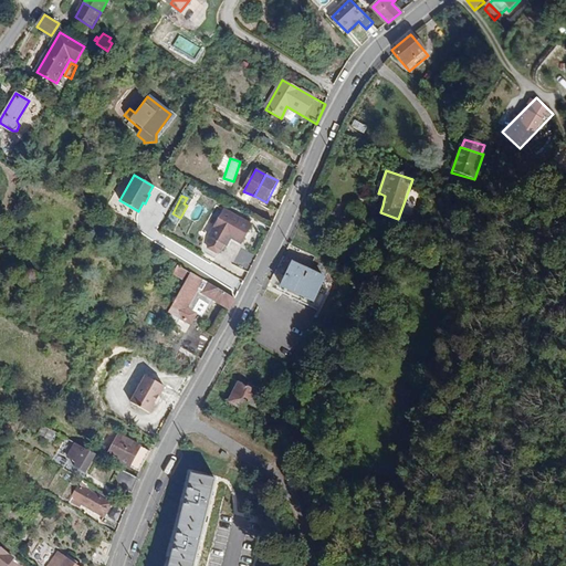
[(231,238),(240,243),(248,229),(251,224),(248,223),(243,221),(223,209),(208,236),(210,237),(208,243),(207,248),(216,253),(220,250),(223,244),(226,245),(231,238)]
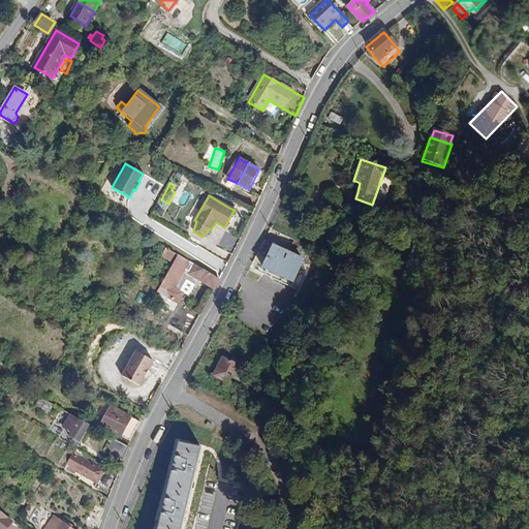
[(237,217),(231,214),(224,227),(229,230),(237,217)]
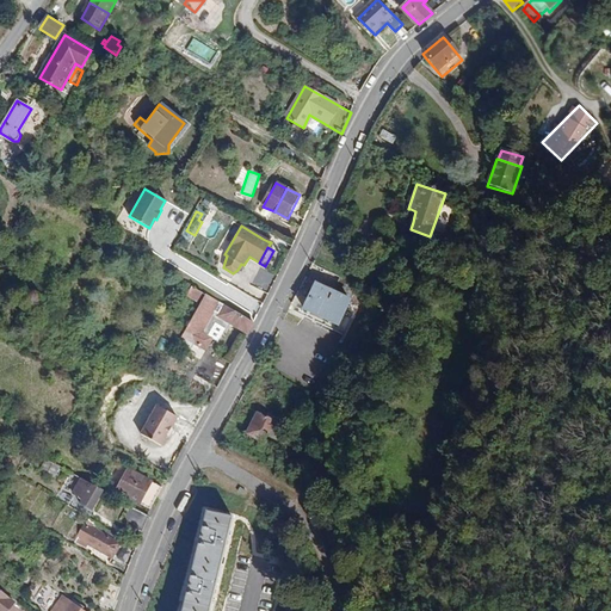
[(267,297),(277,277),(264,269),(253,288),(267,297)]
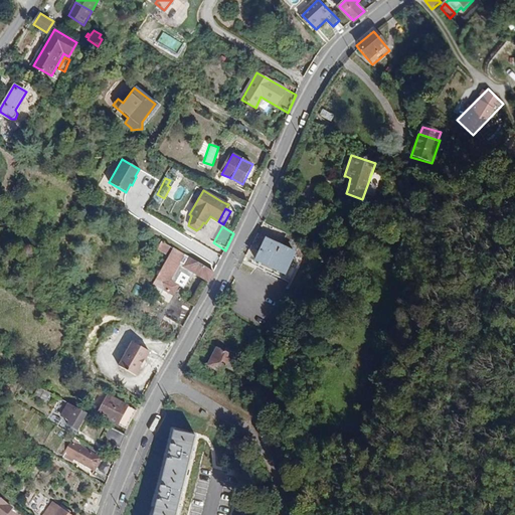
[(261,251),(290,266),(301,242),(287,235),(281,248),(266,241),(261,251)]
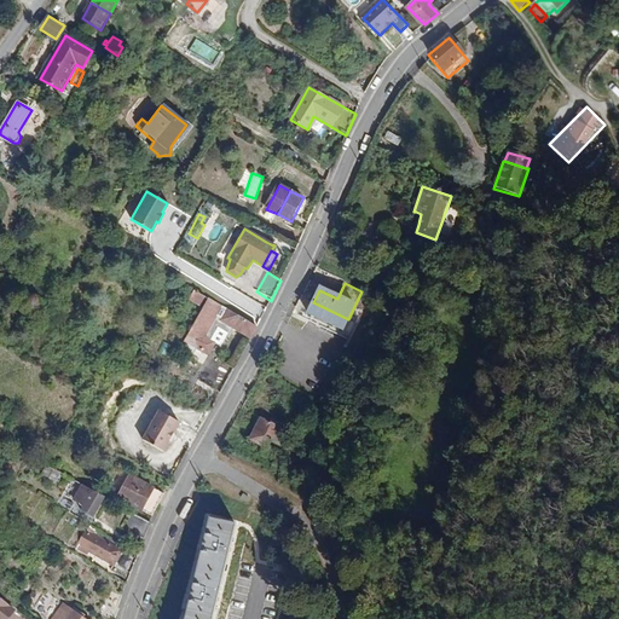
[(190,300),(201,307),(206,298),(195,291),(190,300)]
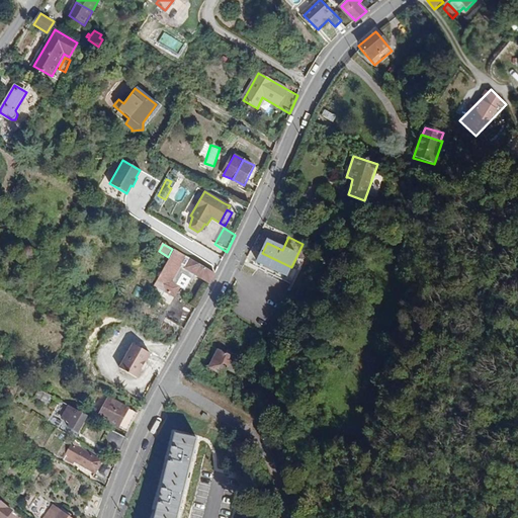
[(210,283),(216,274),(177,251),(157,285),(175,295),(181,286),(178,283),(183,274),(190,278),(192,279),(194,274),(210,283)]
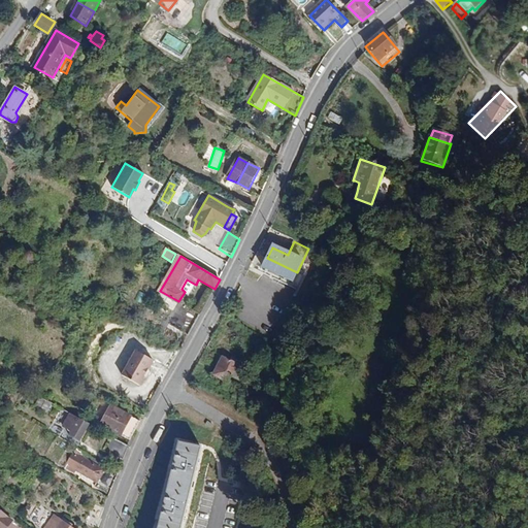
[(297,272),(267,258),(262,269),(292,284),(297,272)]
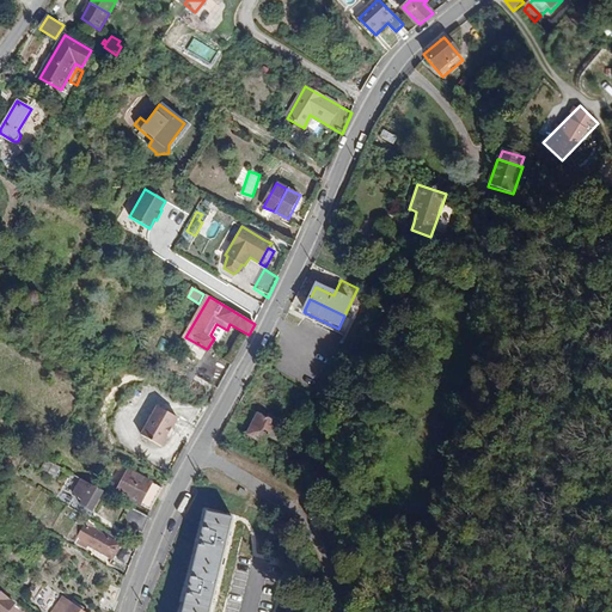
[(210,335),(214,338),(219,341),(225,329),(216,324),(210,335)]
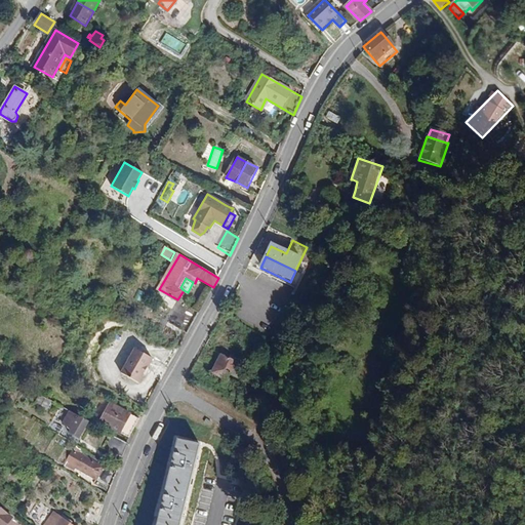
[(198,313),(180,303),(169,321),(188,332),(198,313)]
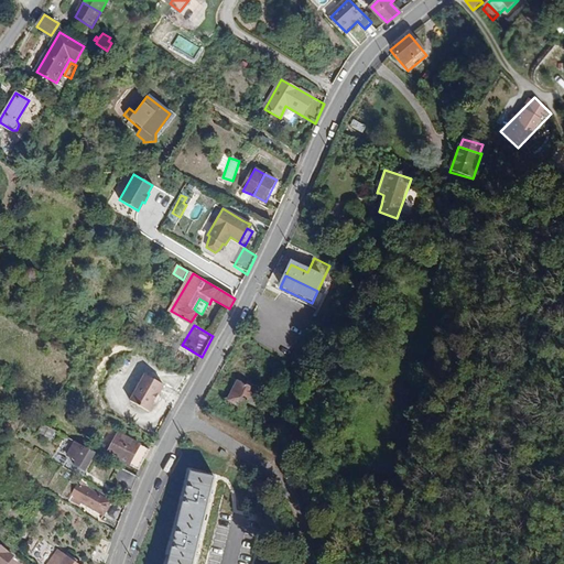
[(198,361),(202,357),(182,345),(180,349),(198,361)]
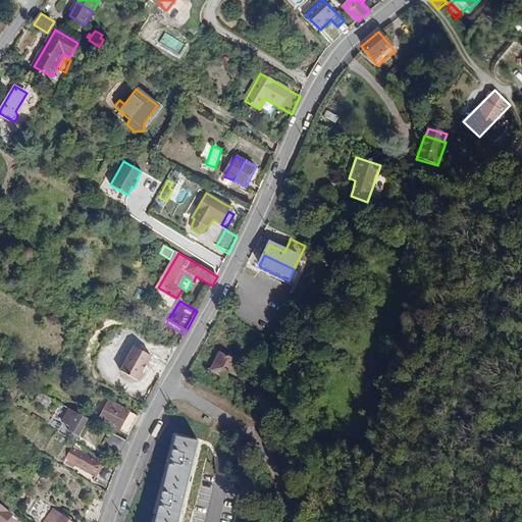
[(152,356),(135,346),(126,360),(147,370),(148,366),(148,362),(152,356)]
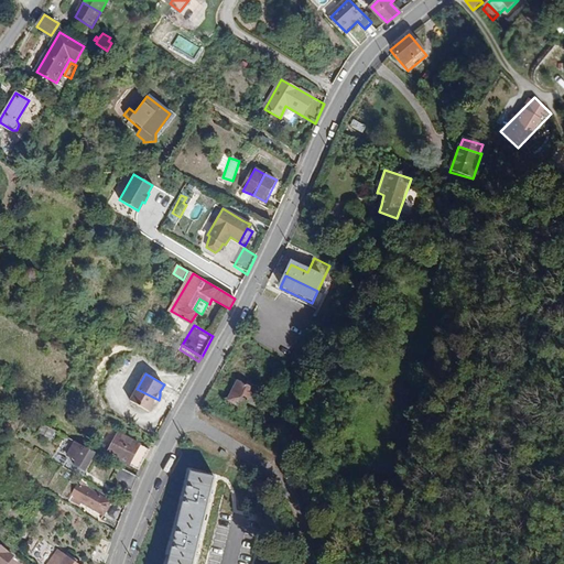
[(389,388),(370,380),(366,392),(384,398),(389,388)]
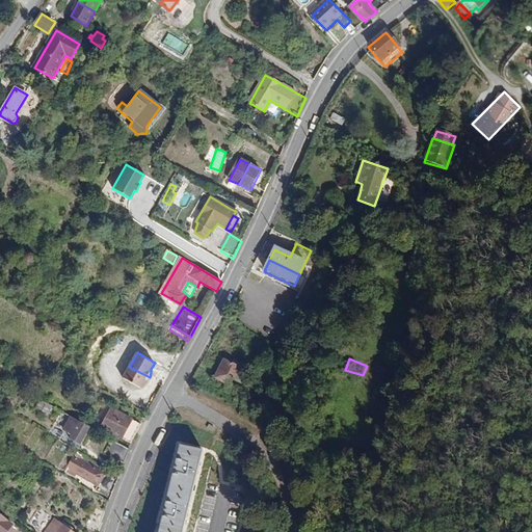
[(247,373),(224,361),(214,379),(229,388),(230,387),(233,380),(236,382),(241,386),(247,373)]
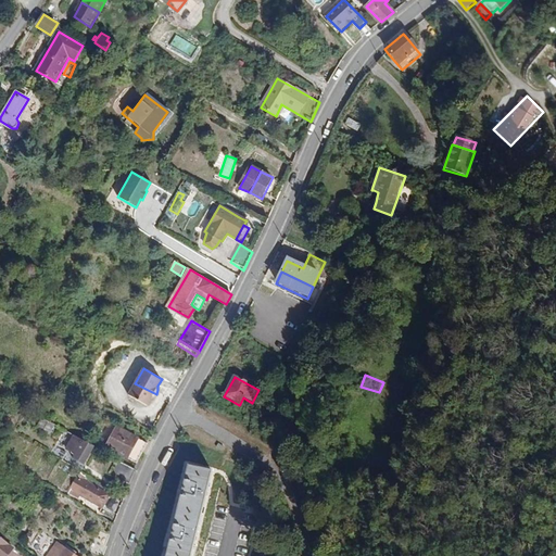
[(151,399),(154,399),(156,394),(135,383),(128,395),(148,406),(151,399)]
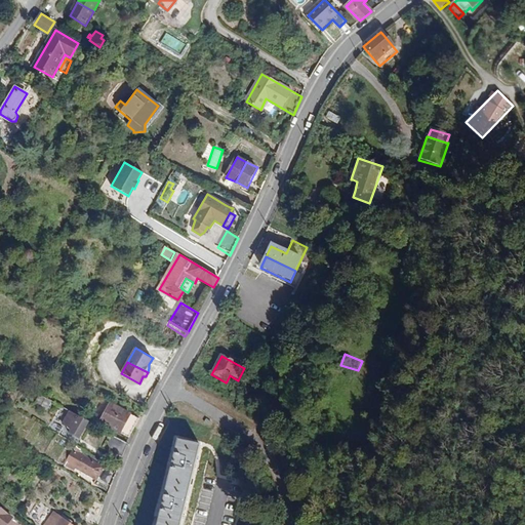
[(358,370),(340,365),(337,372),(355,378),(358,370)]
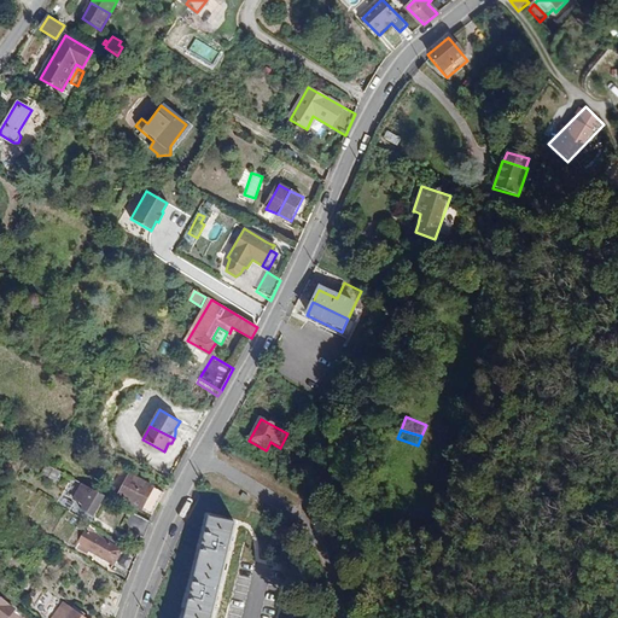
[(57,481),(62,472),(38,458),(31,468),(42,474),(44,473),(57,481)]
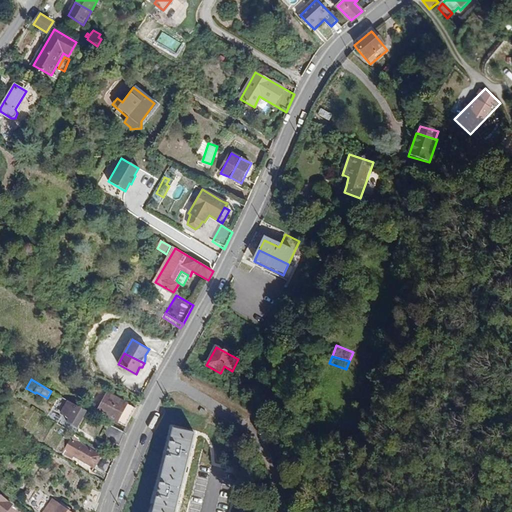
[(99,410),(126,425),(135,409),(109,394),(99,410)]
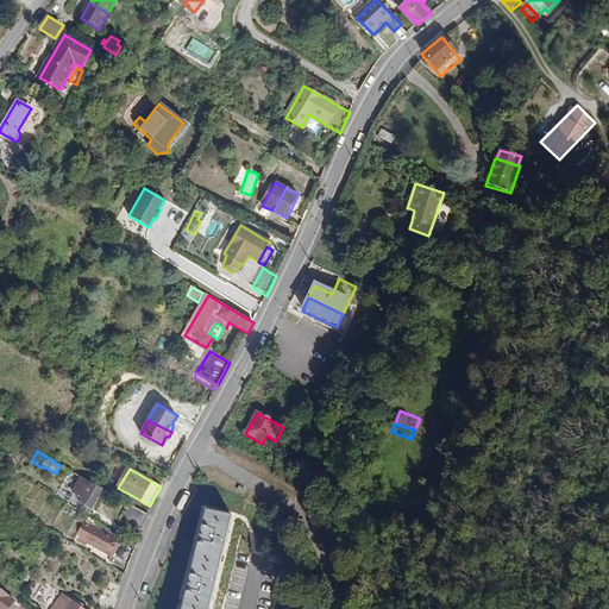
[(90,510),(102,489),(83,478),(79,485),(73,481),(67,491),(81,501),(79,504),(90,510)]
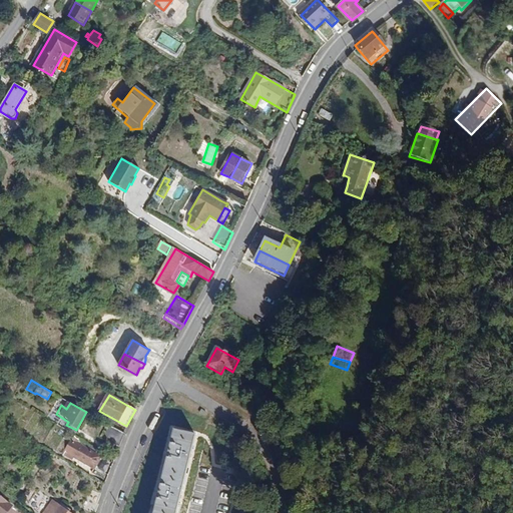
[(125,434),(123,433),(104,422),(98,434),(111,442),(108,447),(117,453),(125,434)]
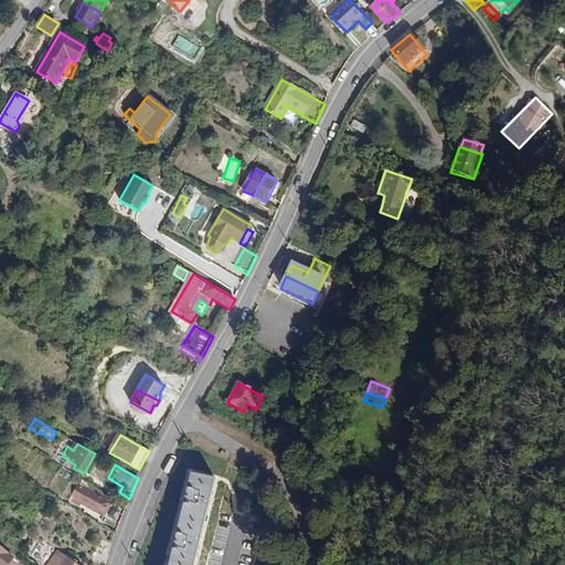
[(215,480),(192,475),(172,553),(196,560),(215,480)]
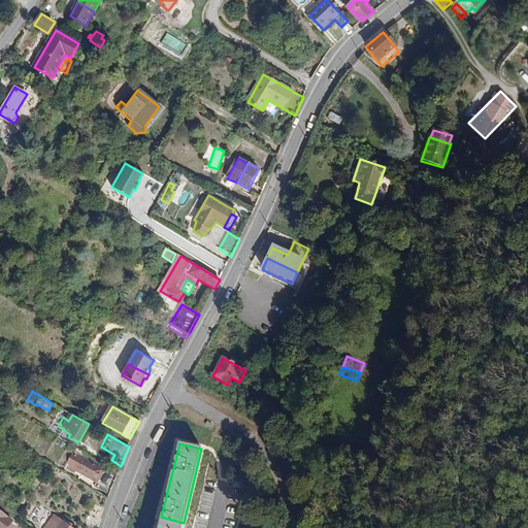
[(85,454),(71,446),(59,465),(73,473),(77,467),(85,454)]
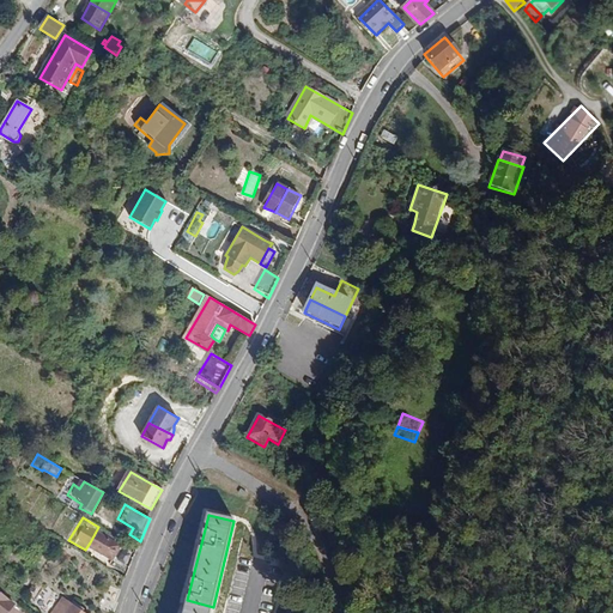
[(104,530),(98,527),(90,542),(95,546),(102,534),(104,530)]
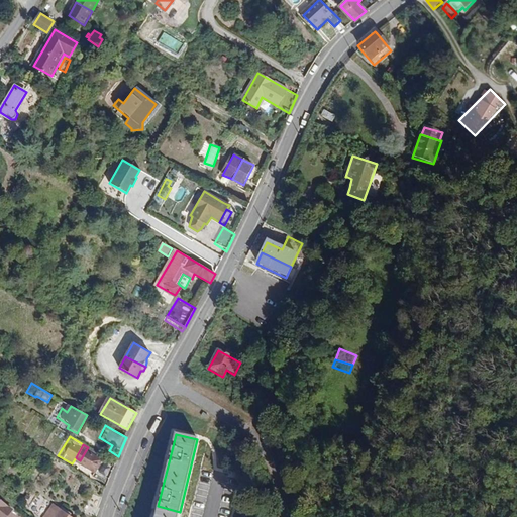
[(101,460),(86,450),(80,460),(79,461),(94,472),(101,460)]
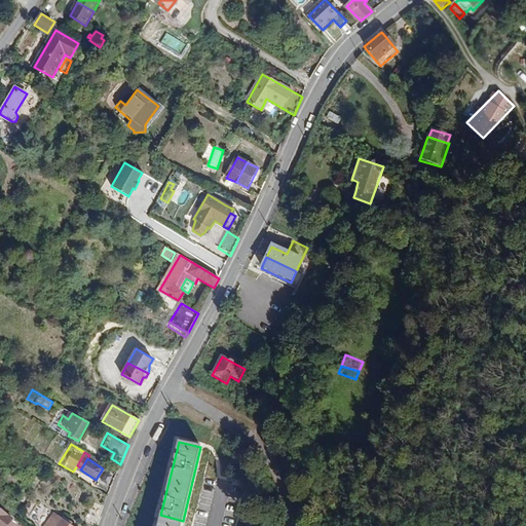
[(4,525),(6,525),(12,518),(0,508),(0,525),(1,524),(4,525)]
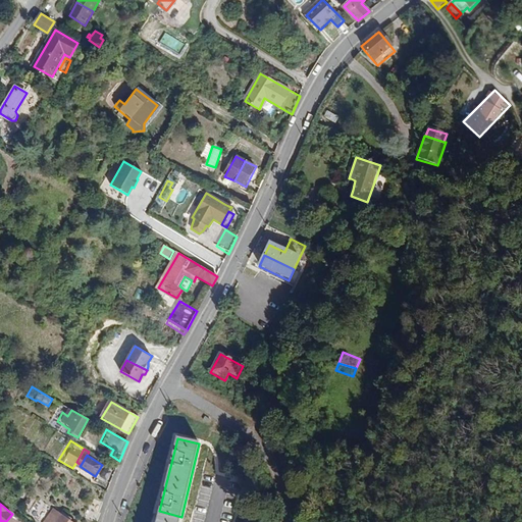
[(159,511),(156,521),(179,521),(181,517),(159,511)]
